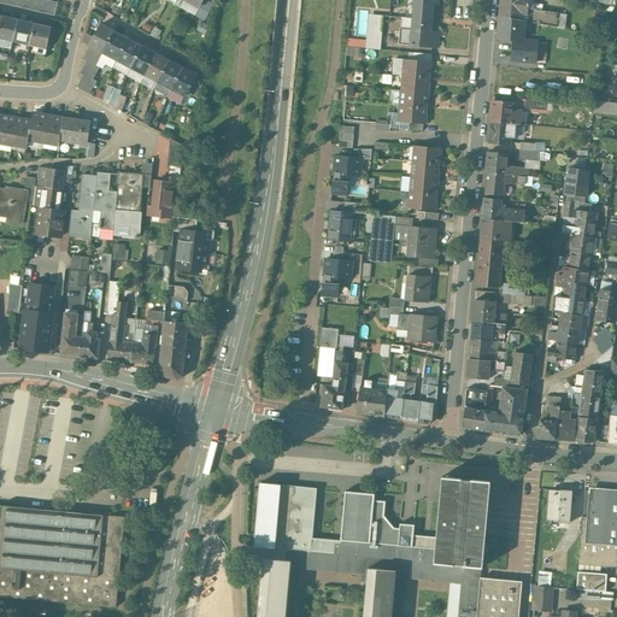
[(58,3),(46,0),(0,0),(0,3),(54,16),(58,3)]
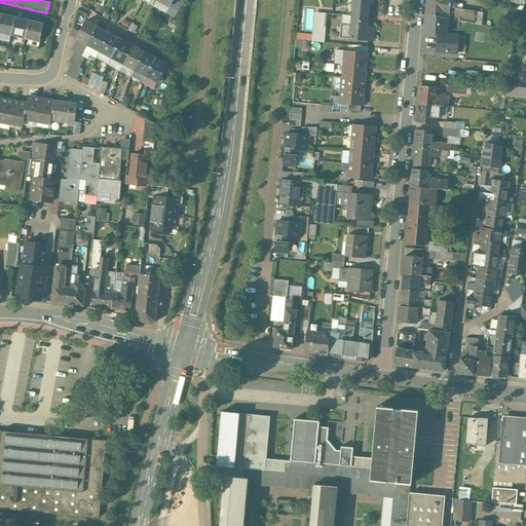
[(373,0),(352,0),(351,15),(366,17),(368,4),(373,4),(373,0)]
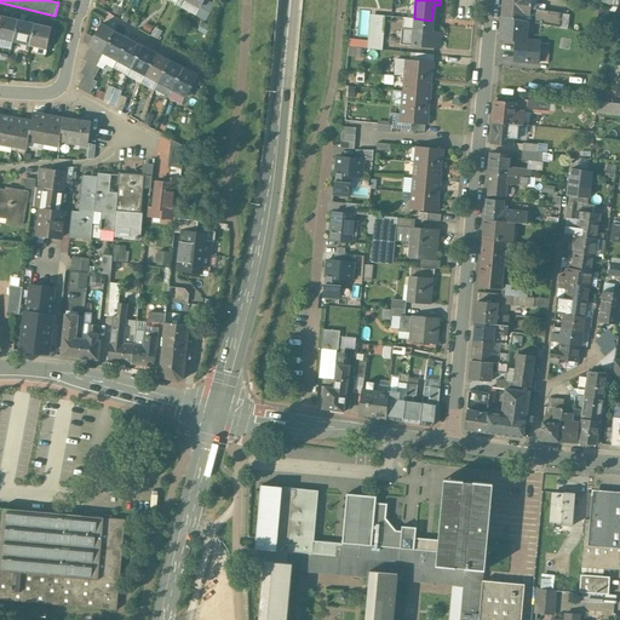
[(530,0),(504,0),(503,17),(527,21),(533,22),(533,16),(529,15),(530,0)]
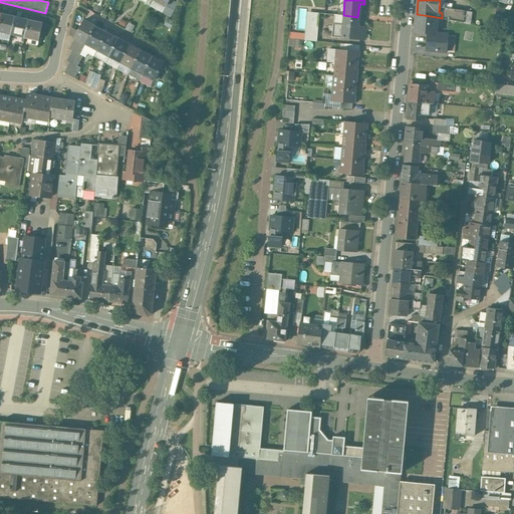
[(458,12),(443,9),(442,18),(456,21),(458,12)]
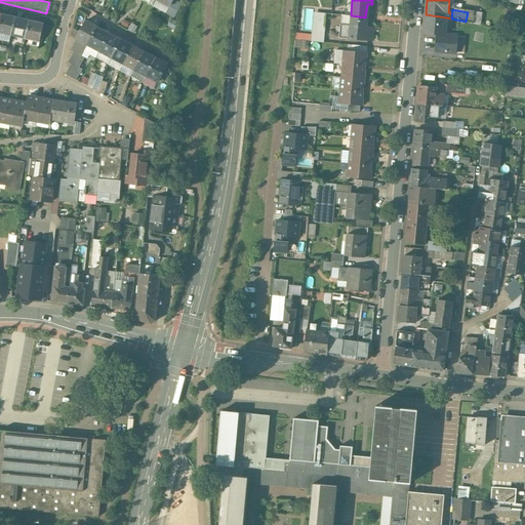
[(15,17),(2,14),(0,21),(0,33),(11,36),(15,17)]
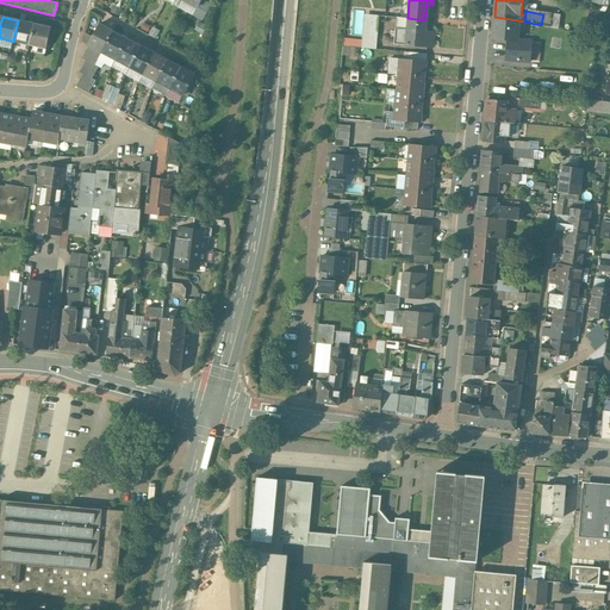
[(495,17),(493,38),(508,39),(516,41),(518,20),(495,17)]
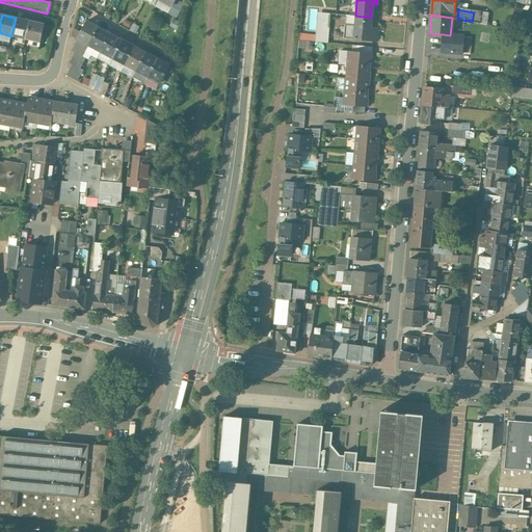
[(370,18),(355,16),(354,25),(344,25),(343,38),(376,42),(377,28),(369,27),(370,18)]
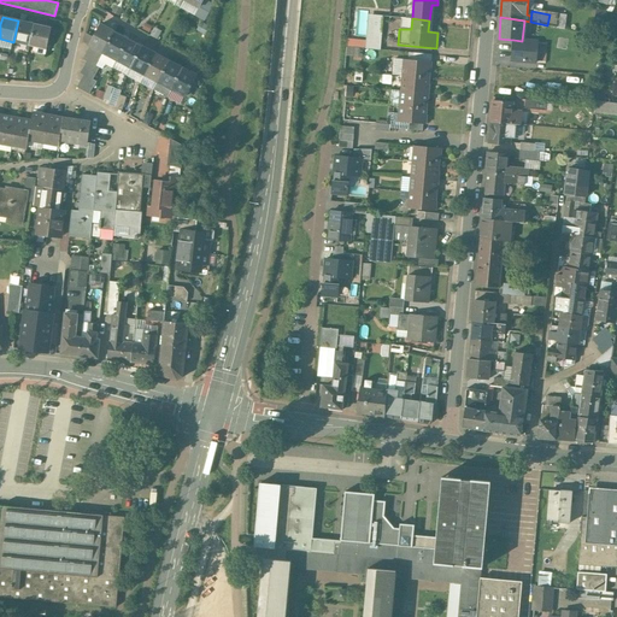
[(35,24),(18,21),(13,42),(30,46),(35,24)]
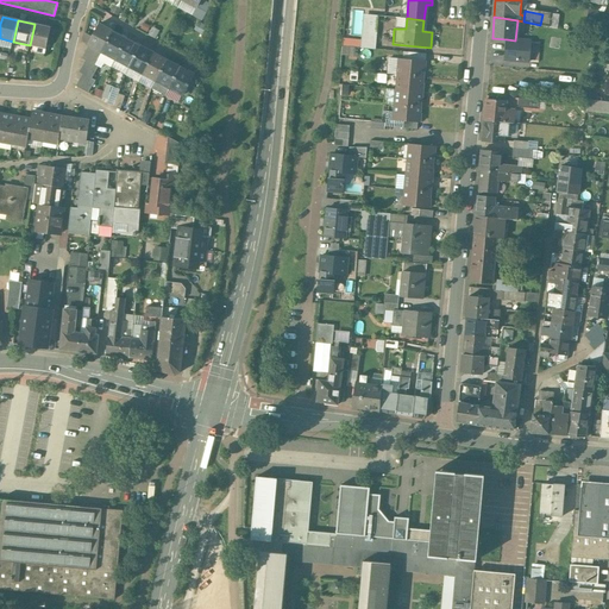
[(51,29),(35,24),(30,45),(46,50),(51,29)]
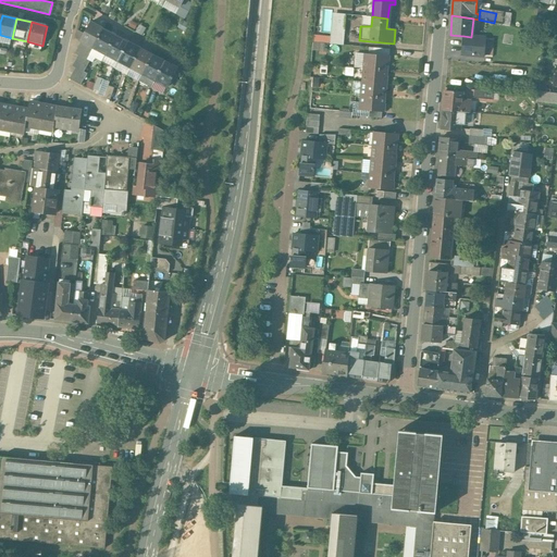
[(90,23),(81,41),(82,41),(93,48),(102,29),(90,23)]
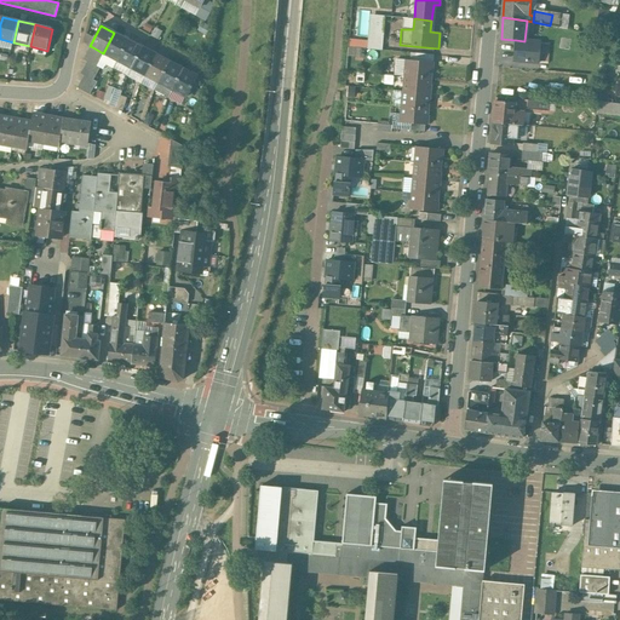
[(378,27),(368,26),(367,49),(382,50),(384,27),(378,27)]
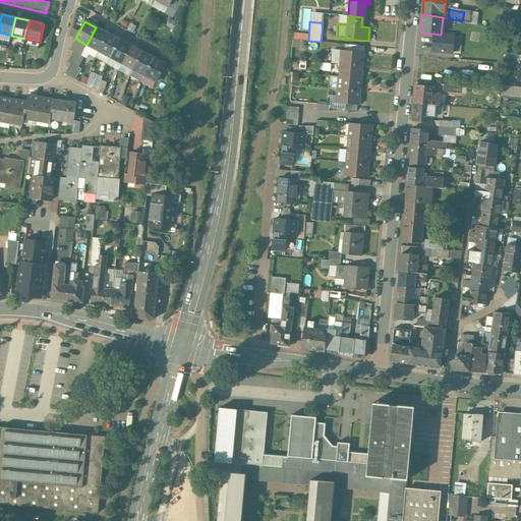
[(108,34),(96,27),(87,45),(99,51),(108,34)]
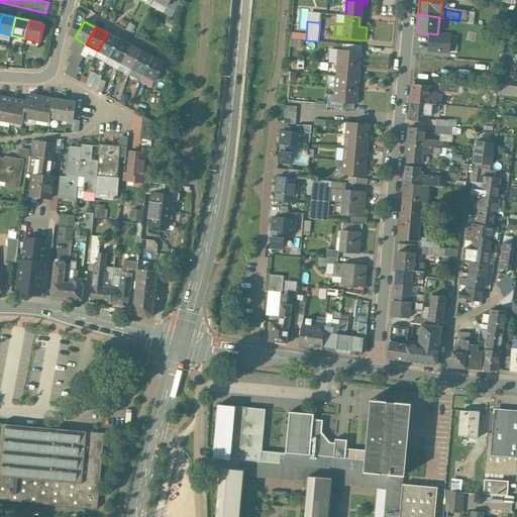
[(118,39),(107,33),(98,50),(109,57),(118,39)]
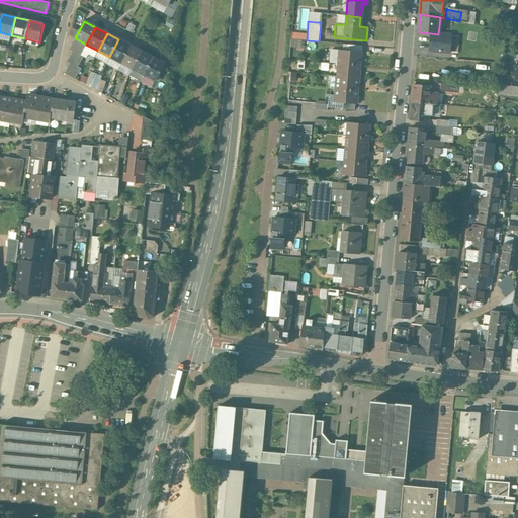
[(438,34),(431,33),(429,51),(449,53),(451,35),(438,34)]
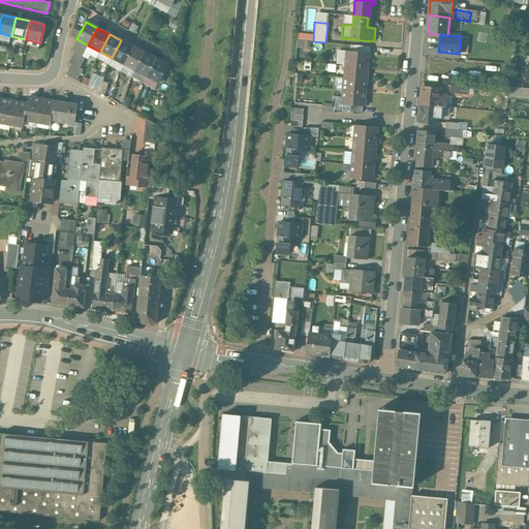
[(88,45),(78,39),(74,45),(85,52),(88,45)]
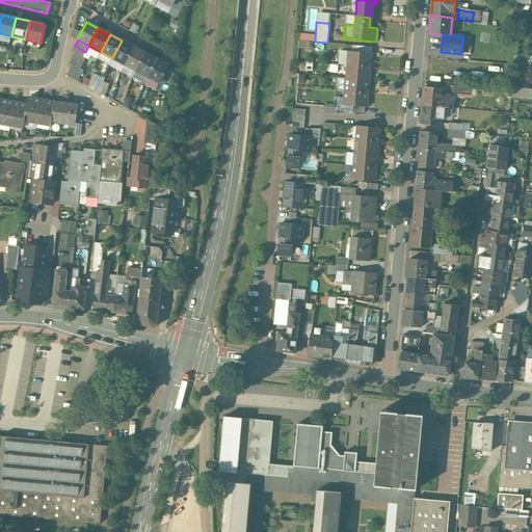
[(134,47),(122,41),(112,58),(125,64),(134,47)]
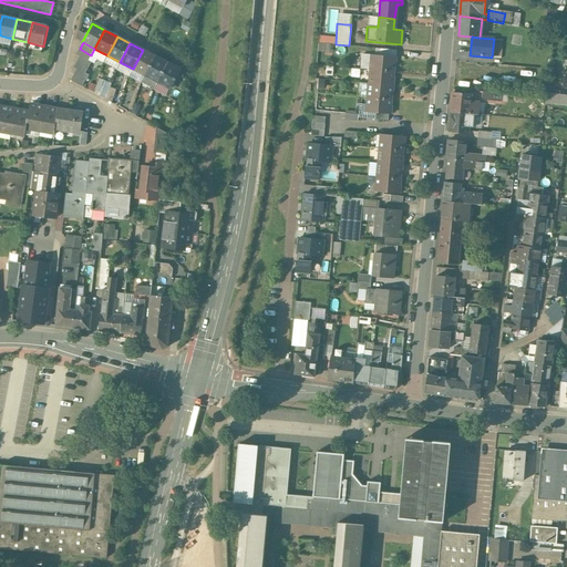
[(91,55),(80,49),(76,54),(80,57),(80,55),(89,61),(89,60),(91,55)]
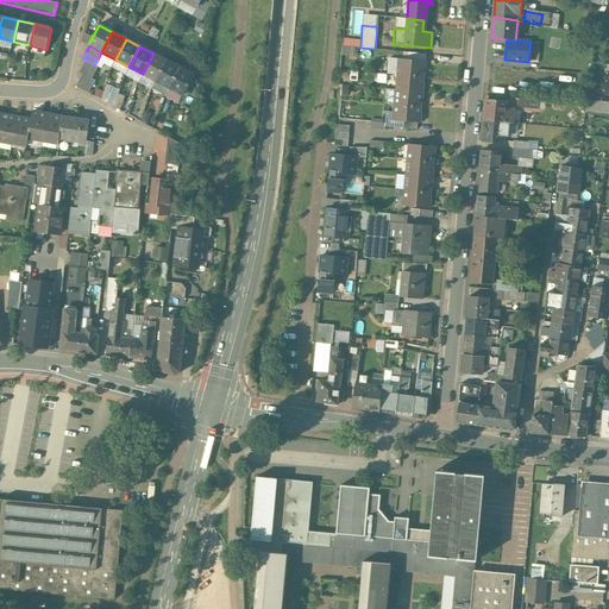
[(154,54),(143,74),(156,81),(167,61),(154,54)]
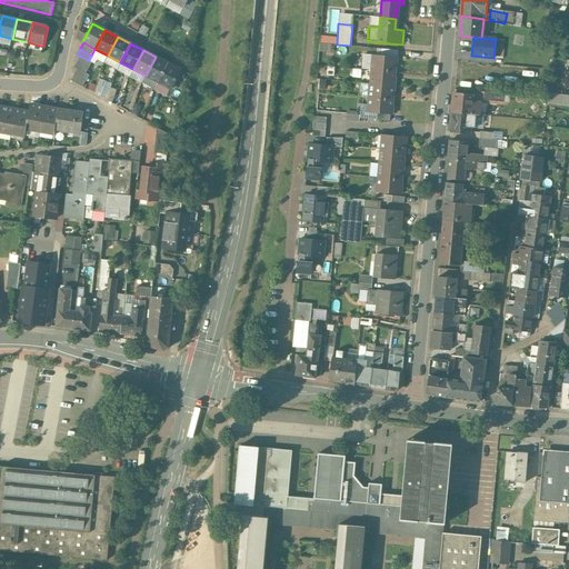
[(398,57),(372,55),(371,69),(395,71),(396,66),(397,66),(398,57)]
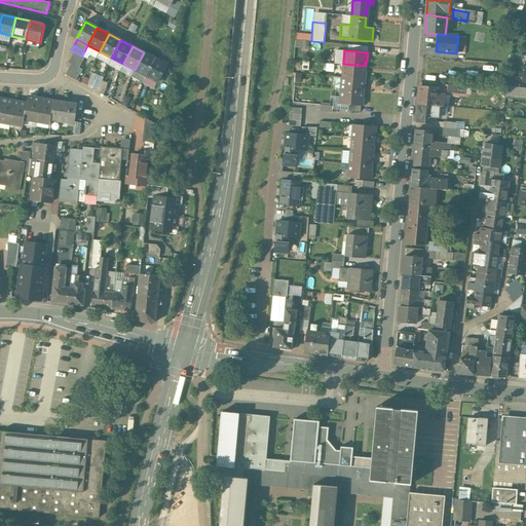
[(82,57),(74,51),(74,52),(71,57),(82,63),(85,58),(82,55),(82,57)]
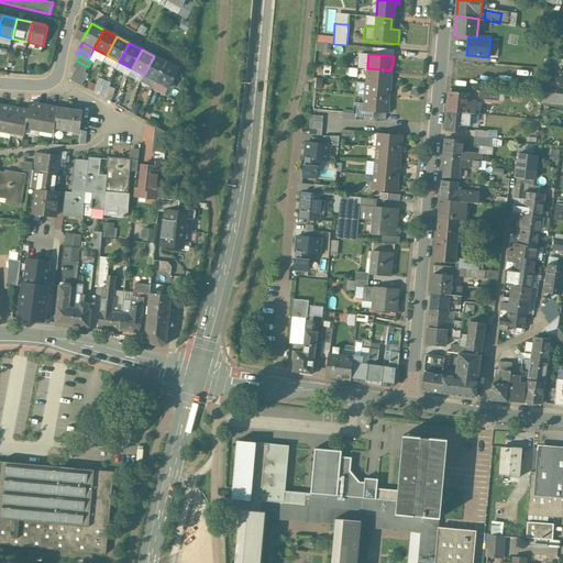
[(166,63),(154,56),(144,75),(153,79),(156,80),(166,63)]
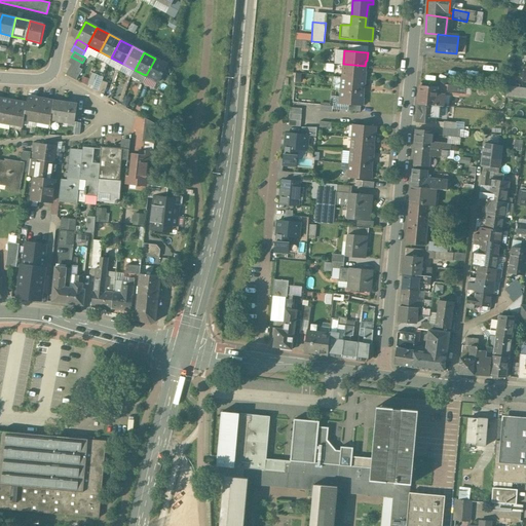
[(82,63),(71,57),(68,63),(71,64),(79,68),(82,63)]
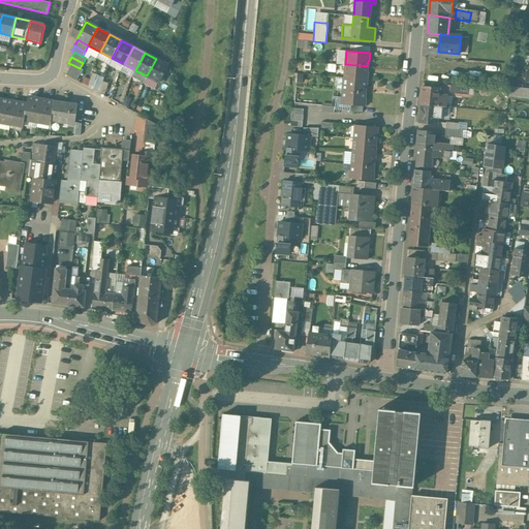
[(168,65),(156,59),(147,75),(159,83),(168,65)]
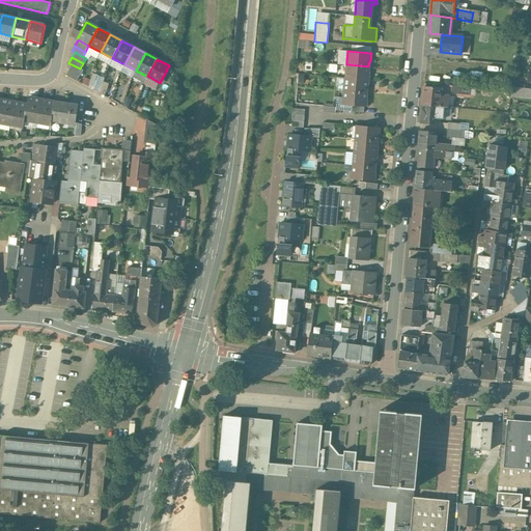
[(80,68),(72,64),(70,70),(80,76),(83,70),(80,68)]
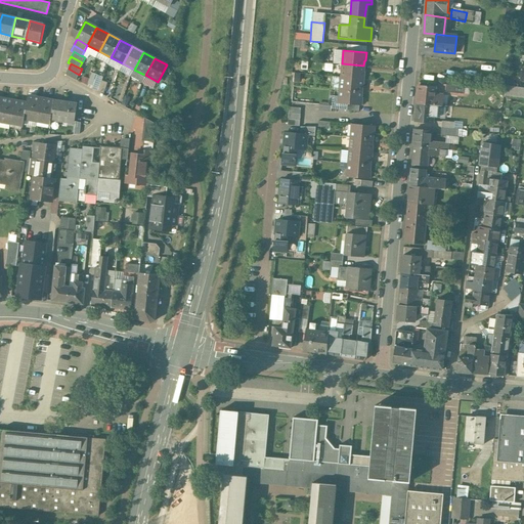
[(363,66),(342,63),(341,77),(363,79),(364,72),(363,72),(363,66)]
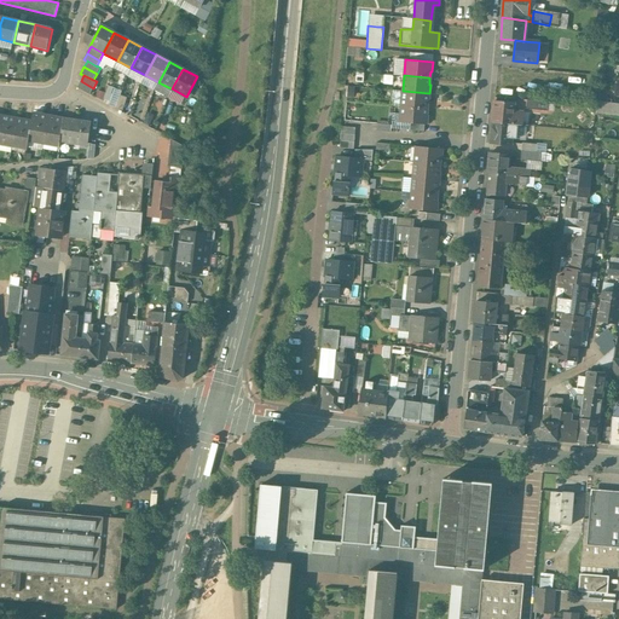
[(93,88),(81,81),(77,88),(90,94),(93,88)]
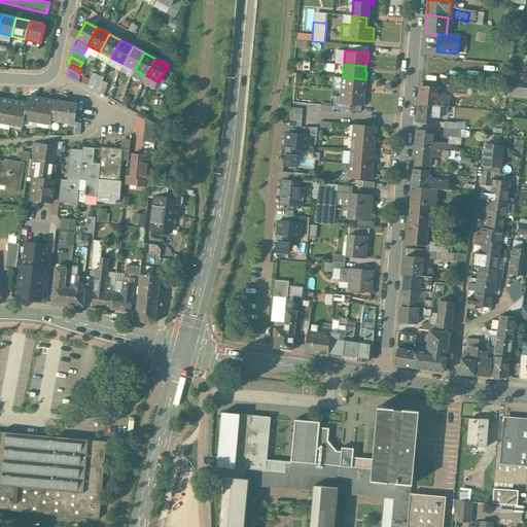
[(143,74),(135,70),(131,77),(140,81),(143,74)]
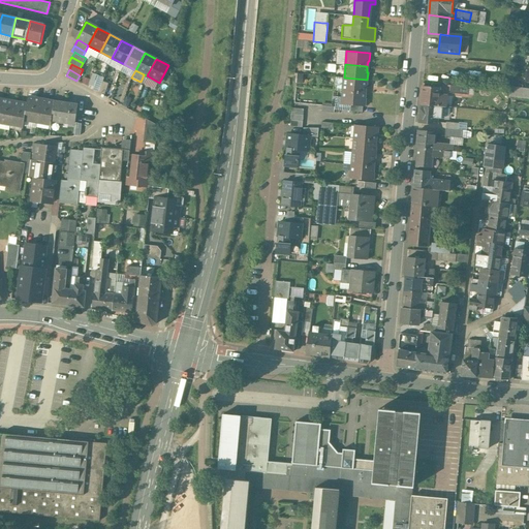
[(92,73),(88,85),(94,87),(98,75),(92,73)]
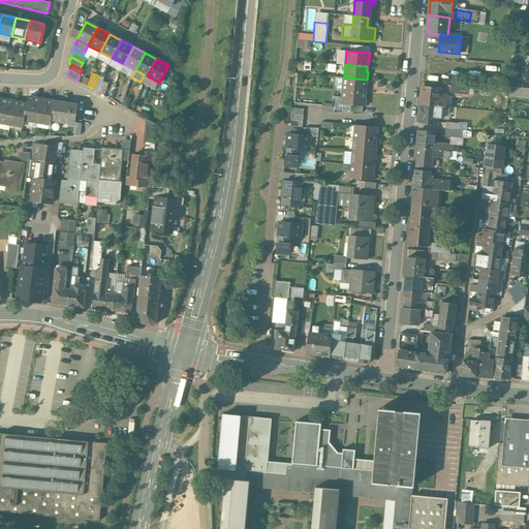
[(367,80),(344,78),(343,91),(365,93),(366,87),(367,87),(367,80)]
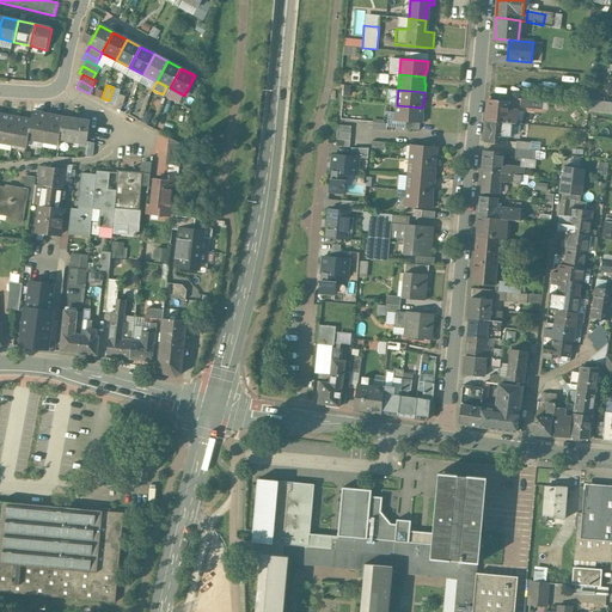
[(124,97),(118,95),(115,106),(121,109),(124,97)]
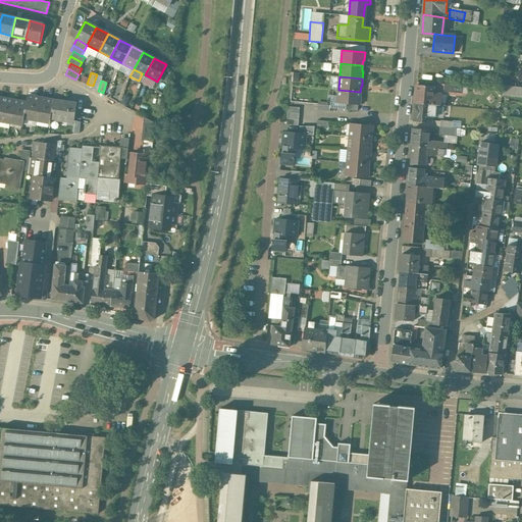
[(462,86),(445,85),(444,92),(462,94),(462,86)]
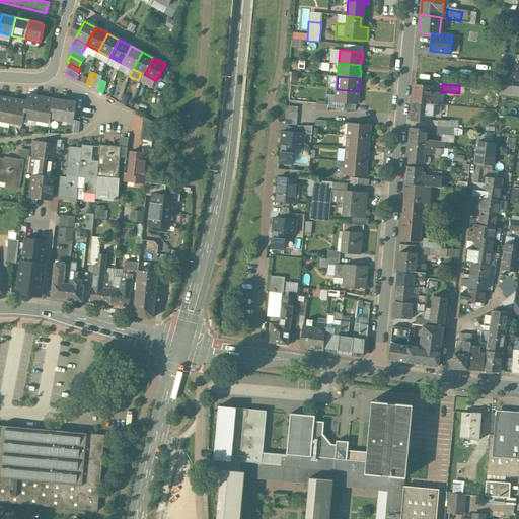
[(431,86),(414,85),(413,103),(434,105),(437,105),(438,94),(431,93),(431,86)]
